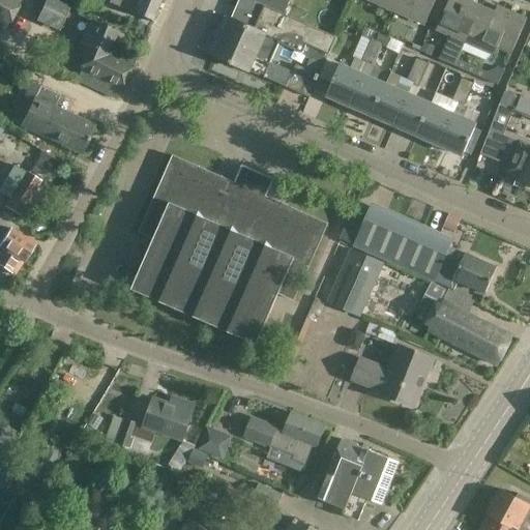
[(21,0),(0,0),(0,26),(5,29),(21,0)]
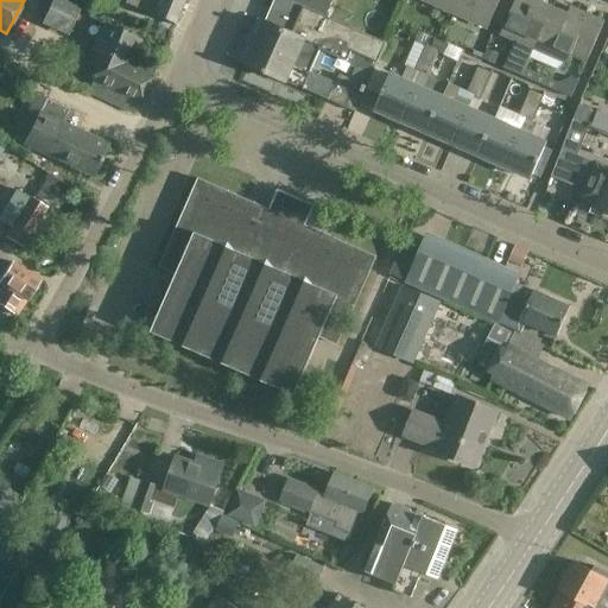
[(81,0),(80,5),(89,8),(89,11),(87,10),(90,12),(103,20),(106,19),(111,21),(119,0),(118,0),(81,0)]
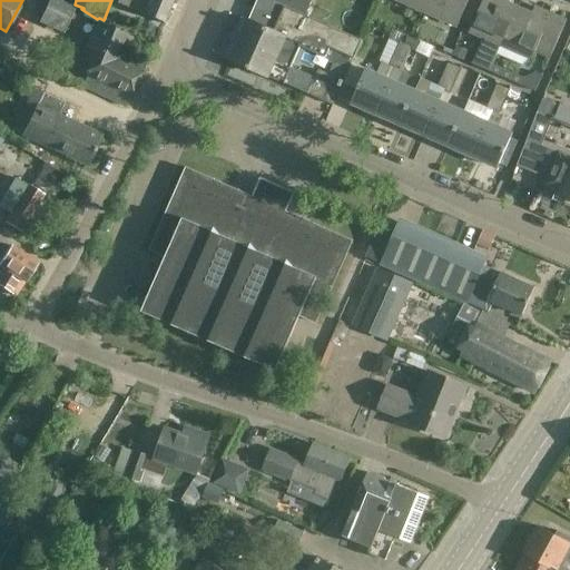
[(172,0),(118,0),(117,5),(163,23),(172,0)]
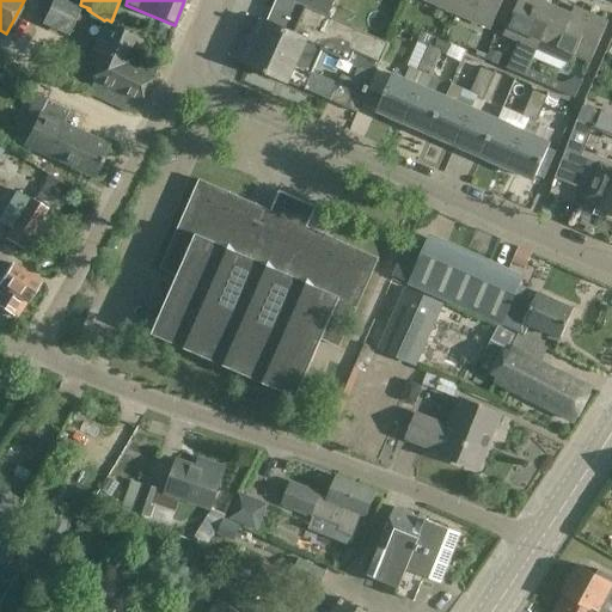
[(293,0),(293,1),(314,11),(329,17),(335,0),(293,0)]
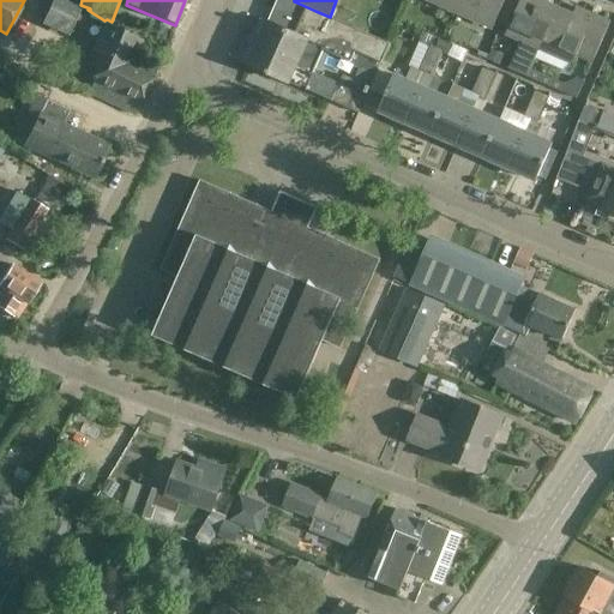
[(458,14),(464,0),(433,0),(441,4),(440,7),(458,14)]
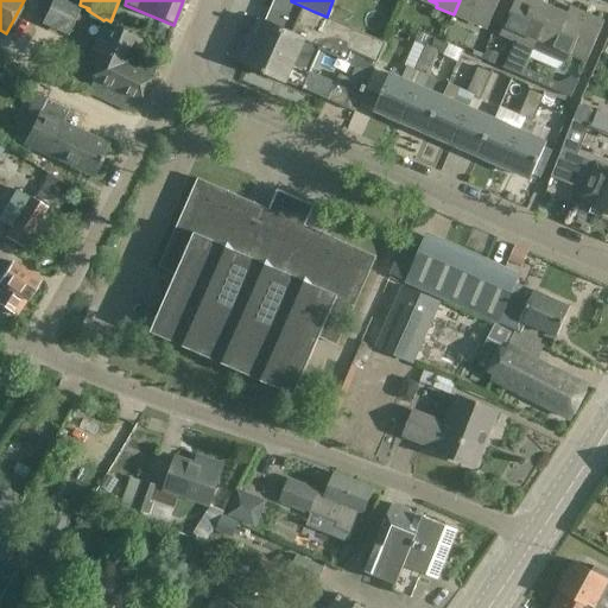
[(460,0),(454,14),(472,23),(474,19),(488,25),(499,0),(460,0)]
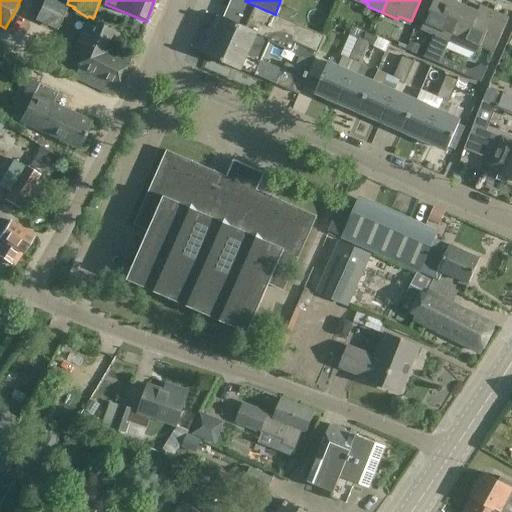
[(439,64),(449,42),(464,7),(448,0),(433,0),(423,26),(435,31),(424,58),(439,64)]
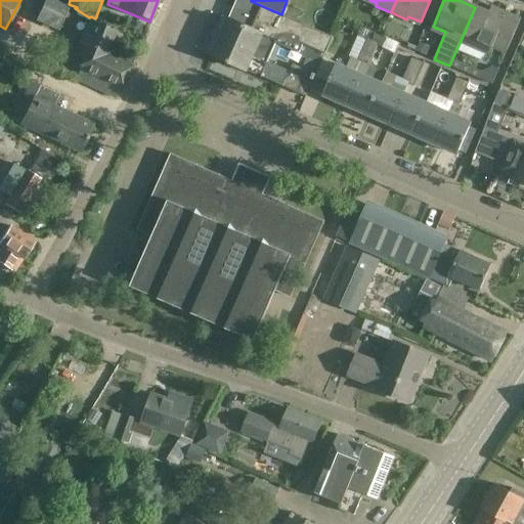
[(221,16),(211,39),(237,50),(239,45),(248,48),(245,54),(266,63),(266,62),(267,62),(276,43),(299,53),(303,45),(324,54),(332,38),(275,13),(257,5),(247,28),(221,16)]
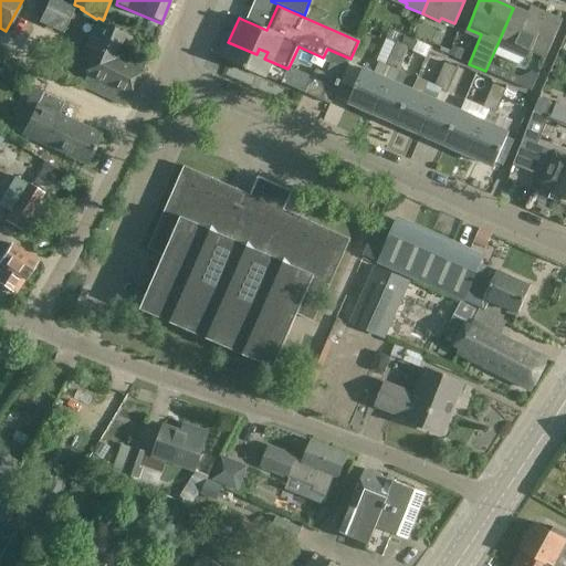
[(513,8),(496,46),(513,54),(514,51),(528,56),(531,52),(546,58),(562,21),(536,10),(533,17),(513,8)]
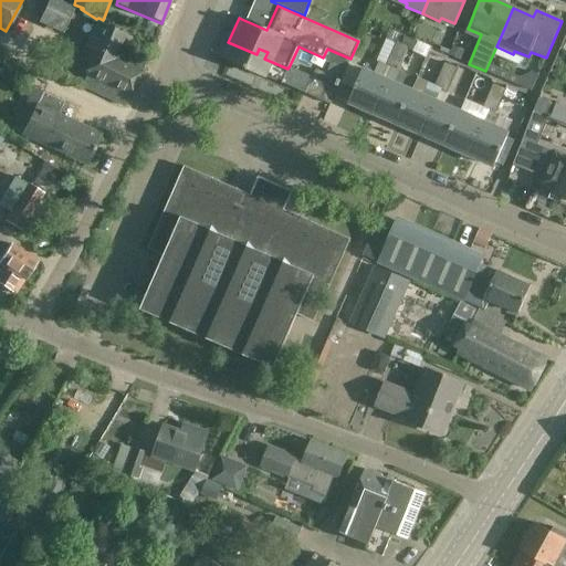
[(133,39),(97,23),(81,59),(92,64),(81,86),(124,107),(144,64),(125,55),(133,39)]
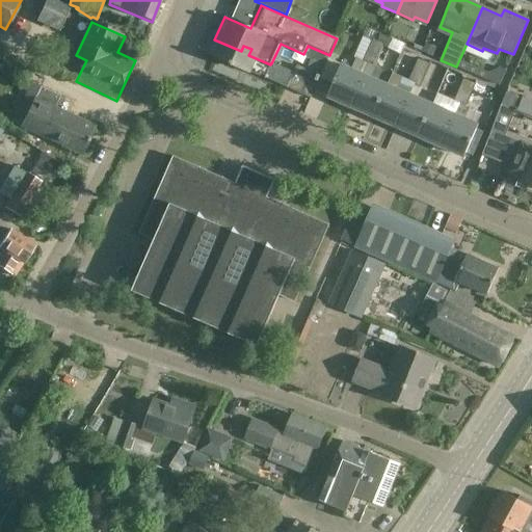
[(381,37),(391,42),(392,38),(367,27),(363,36),(372,41),(363,61),(356,58),(352,68),(342,63),(327,98),(350,108),(381,37)]
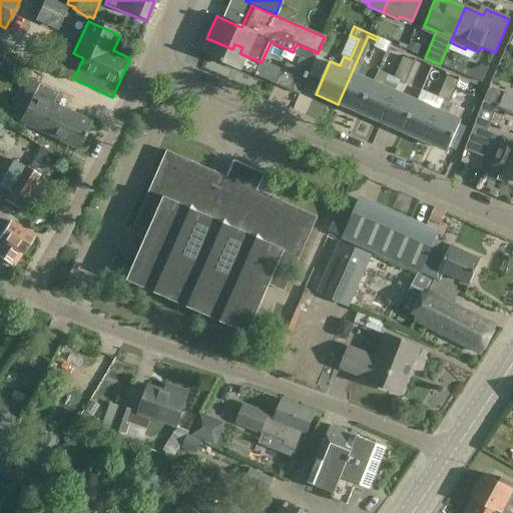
[(368,36),(338,104),(360,113),(374,80),(365,76),(369,67),(362,64),(371,43),(375,45),(377,40),(368,36)]
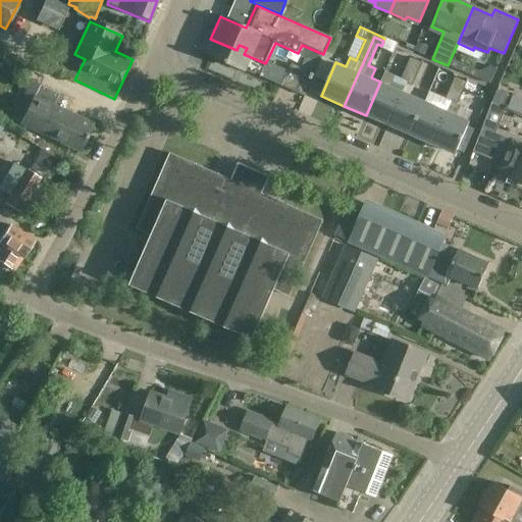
[(237,50),(210,39),(204,53),(305,98),(314,75),(291,64),(288,71),(266,62),(265,62),(265,63),(244,54),(247,48),(239,45),(237,50)]
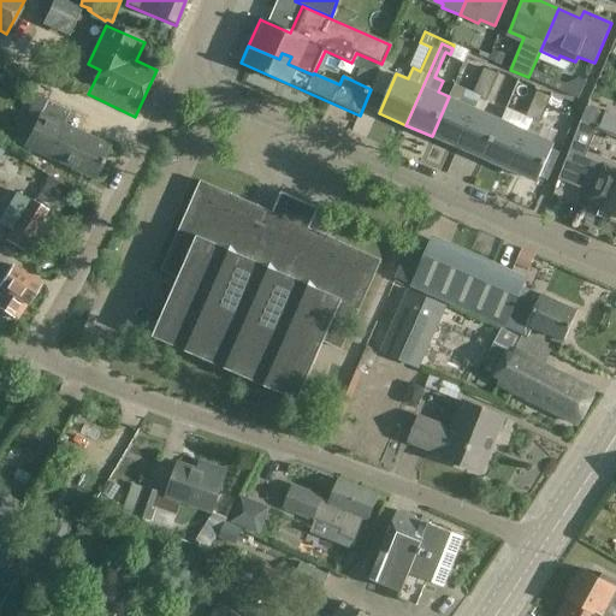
[(493,51),(489,60),(501,65),(505,57),(493,51)]
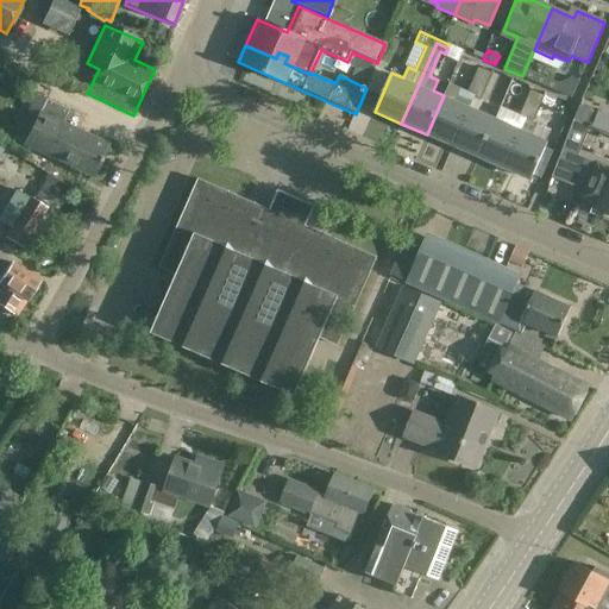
[(478,68),(473,80),(487,86),(491,74),(478,68)]
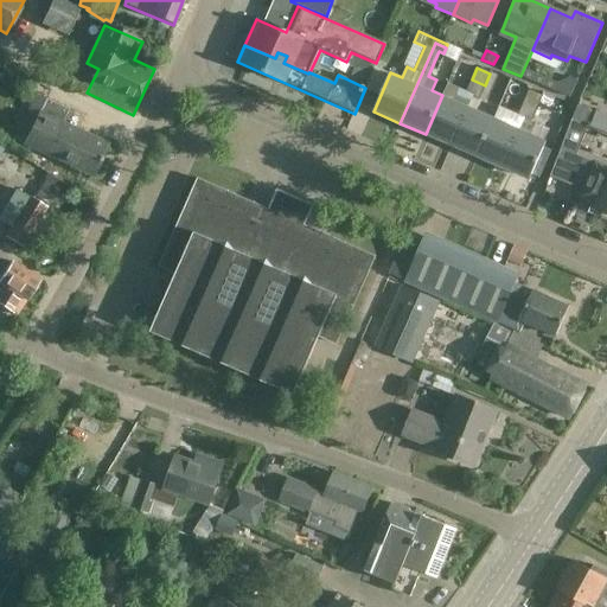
[(549,80),(545,88),(569,98),(577,81),(570,77),(556,82),(549,80)]
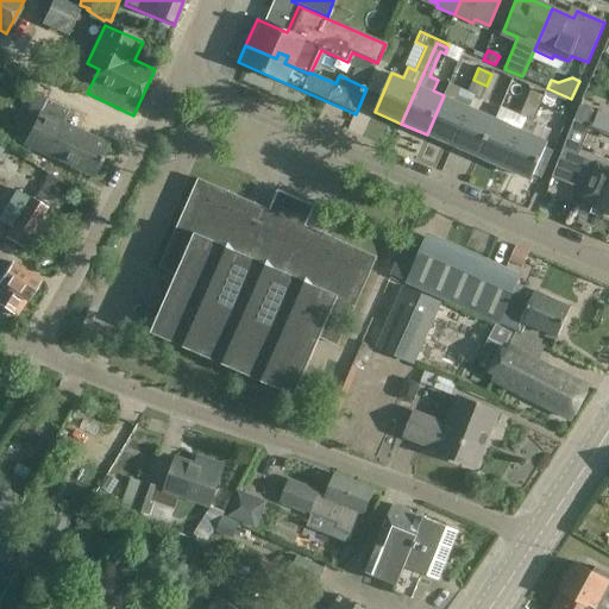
[(473,80),(468,93),(475,95),(481,98),(487,86),(473,80)]
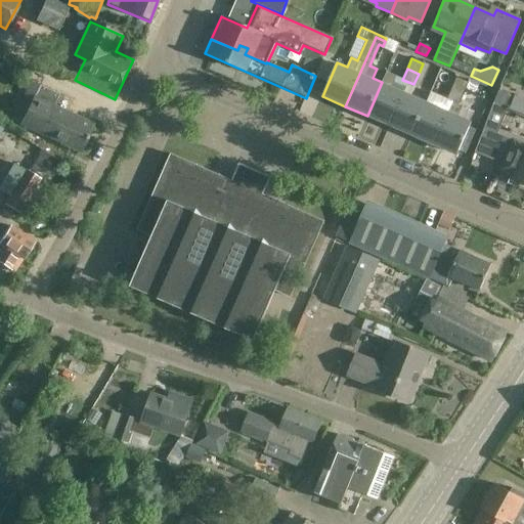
[(382,82),(367,116),(389,126),(404,92),(408,82),(402,80),(396,77),(392,86),(382,82)]
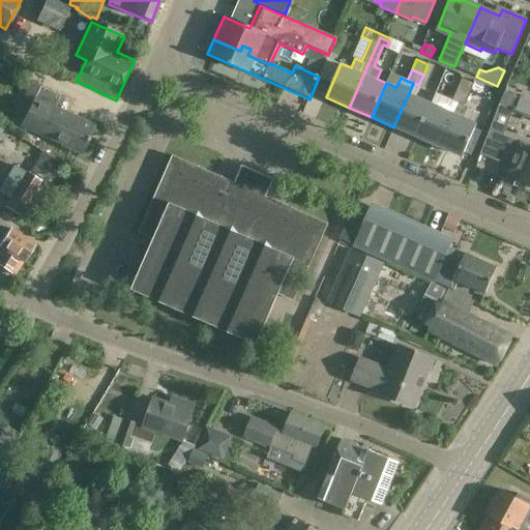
[(451,101),(458,105),(467,82),(462,80),(451,101)]
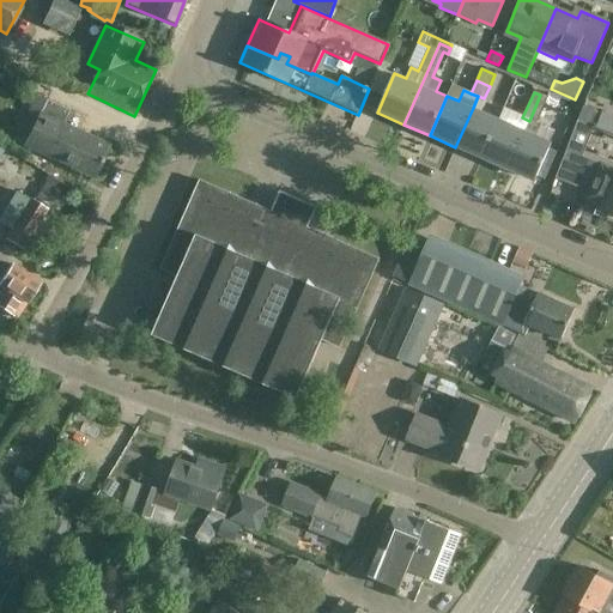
[(540,95),(529,121),(526,131),(508,170),(534,182),(551,145),(535,138),(540,126),(536,123),(547,97),(540,95)]
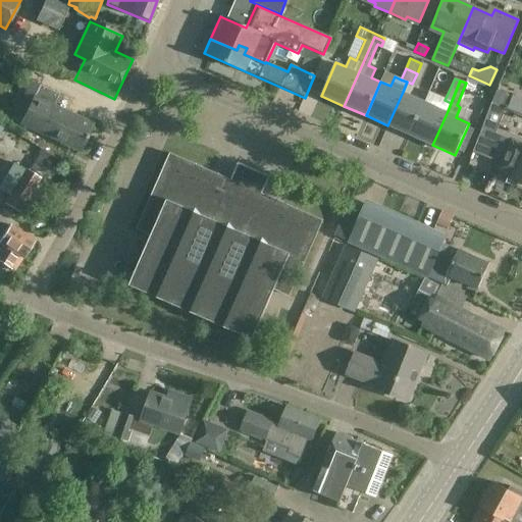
[(57,94),(38,85),(24,112),(45,121),(39,134),(80,153),(93,124),(52,105),(57,94)]
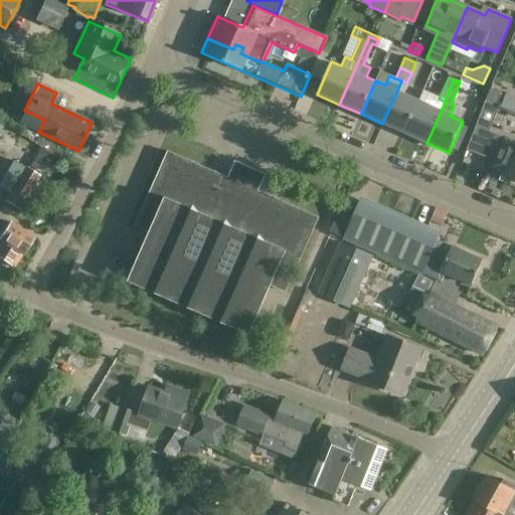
[(496,106),(501,95),(490,90),(486,101),(496,106)]
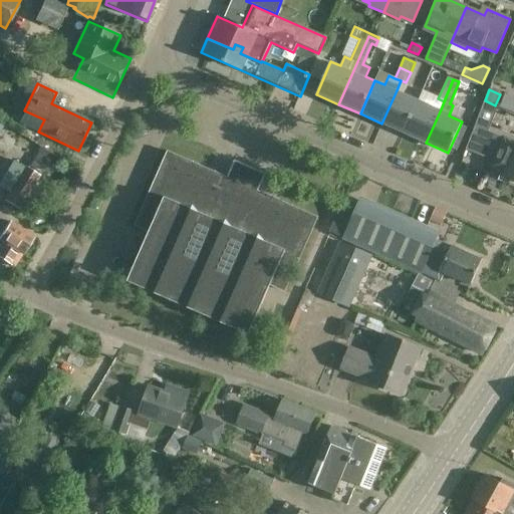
[(397,90),(381,123),(404,133),(419,99),(409,95),(397,90)]
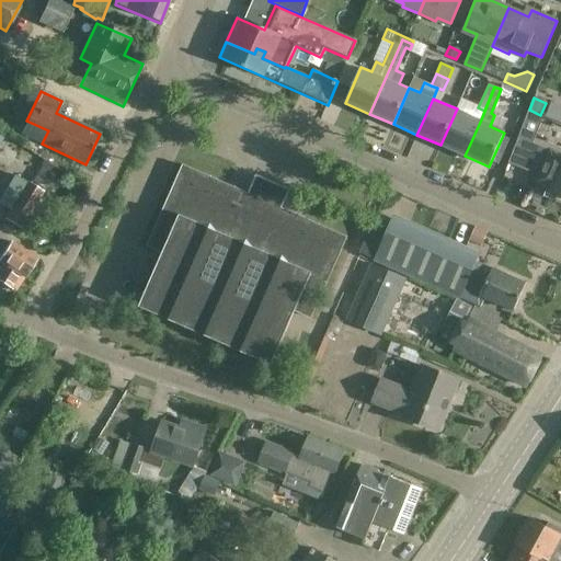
[(457,109),(441,145),(465,156),(481,119),(457,109)]
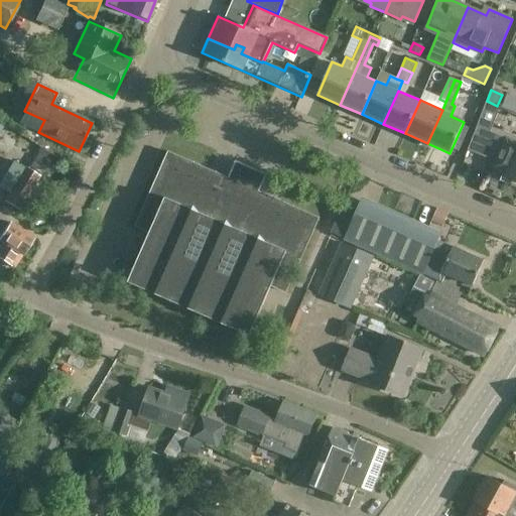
[(477,127),(468,150),(497,162),(493,170),(515,180),(515,143),(505,139),(506,138),(477,127)]
